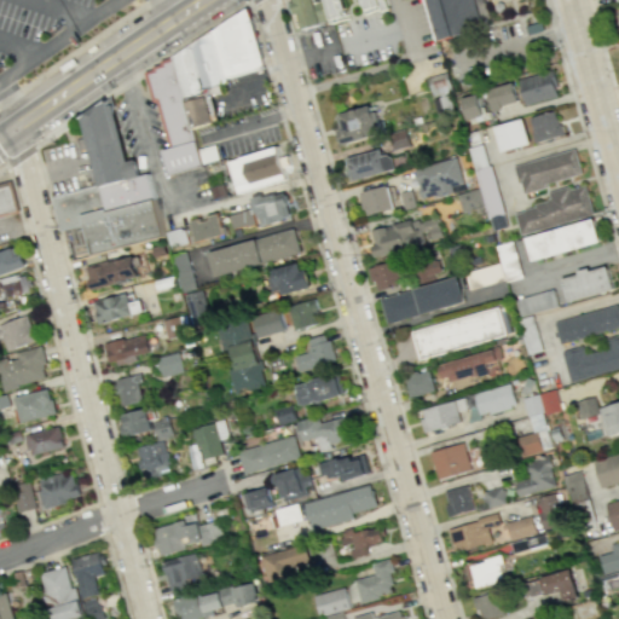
[(320,24),(320,23),(330,19),(324,0),(288,0),(291,13),(289,13),(295,32),(320,24)]
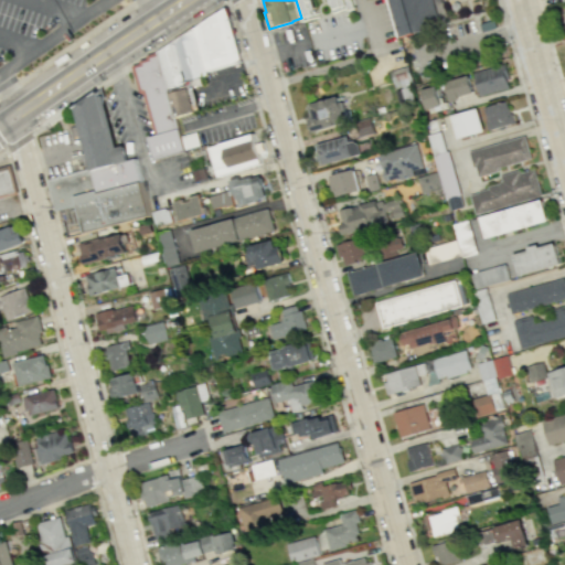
[(319,17),(317,12),(315,12),(315,10),(316,9),(312,0),(328,0),(330,6),(331,4),(332,8),(330,9),(331,13),(347,9),(348,10),(354,9),(351,0),(296,0),(301,18),(302,22),(319,17)]
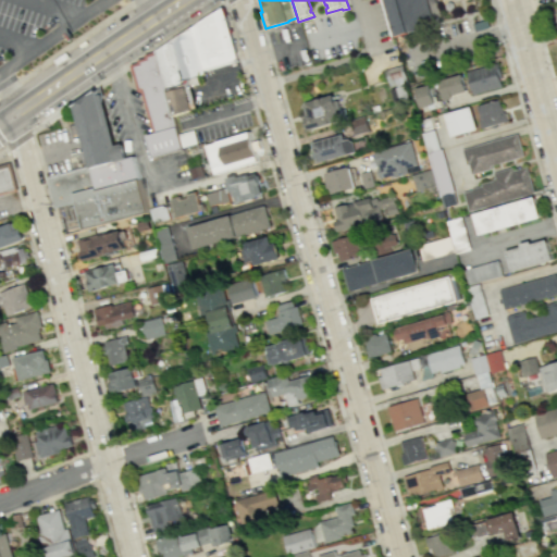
[(426,0),(434,25),(393,37),(382,0),(426,0)]
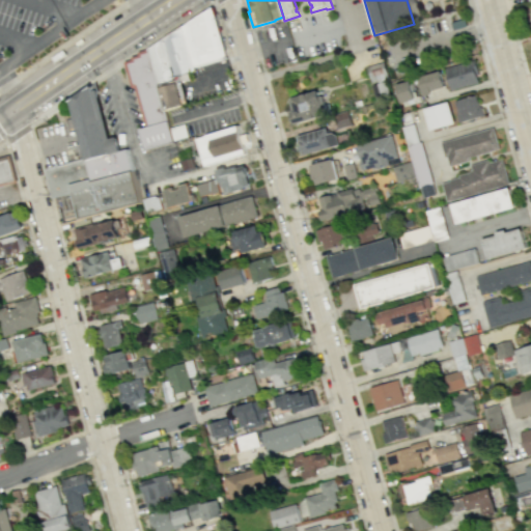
[(226,57),(212,6),(182,25),(194,67),(226,57)]
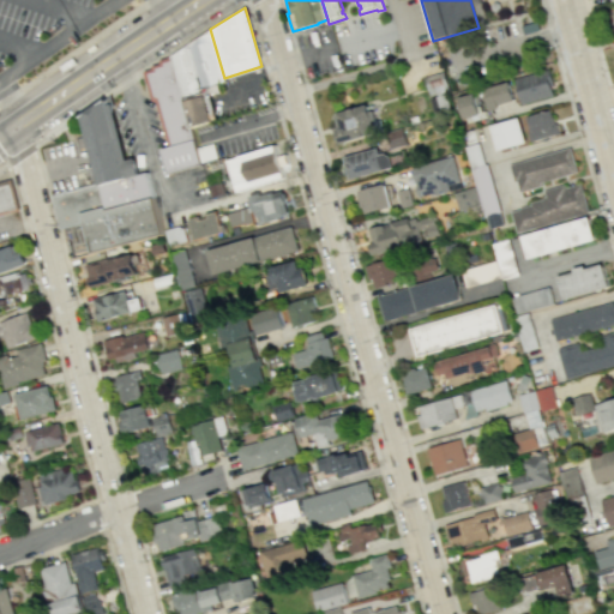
[(191,128),(169,58),(210,29),(224,78),(226,80),(220,83),(222,92),(211,96),(218,120),(191,128)]
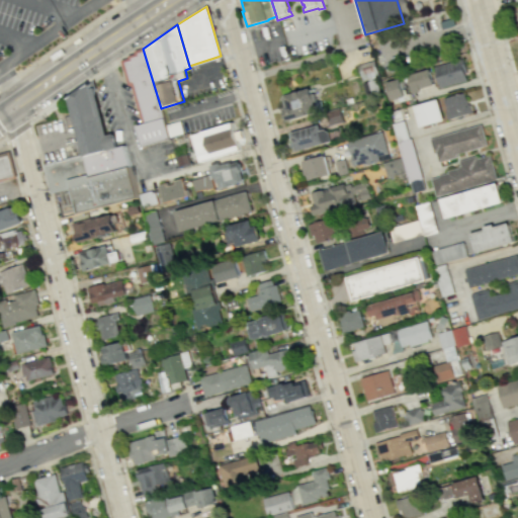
[(144,123),(132,84),(128,85),(121,61),(128,59),(127,57),(136,54),(135,52),(143,49),(161,108),(166,124),(180,119),(184,134),(170,138),(142,146),(136,125),(144,123)]
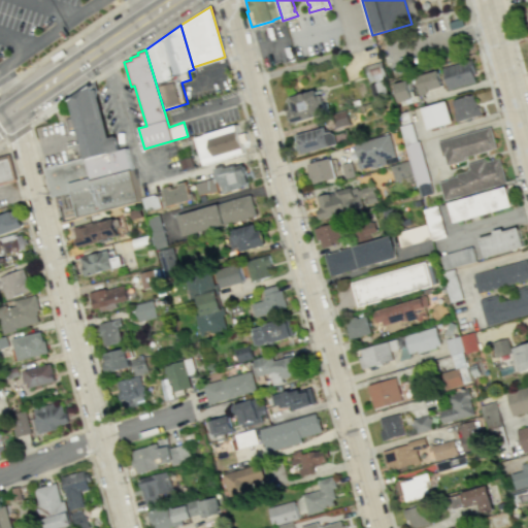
[(449,90),(476,81),(471,60),(442,68),(449,90)]
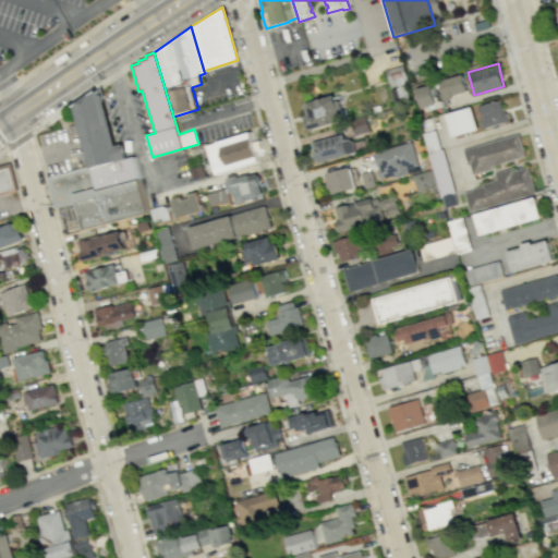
[(385,70),(390,87),(407,83),(401,65),(385,70)]
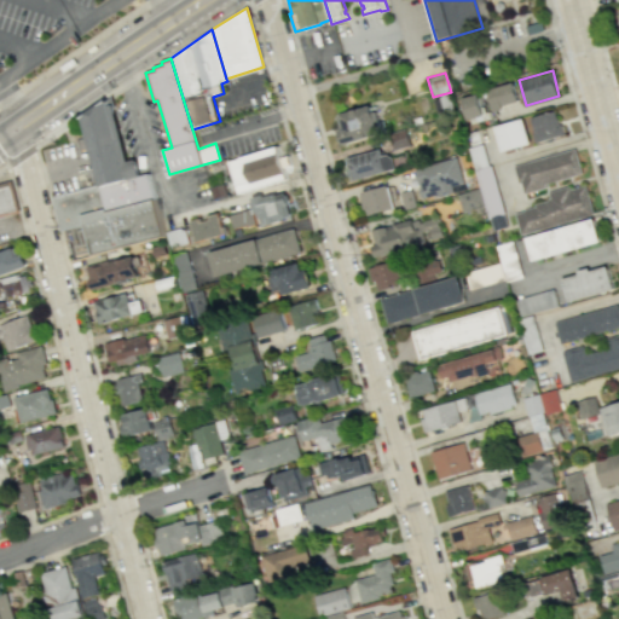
[(489,88),(493,109),(518,104),(514,82),(489,88)]
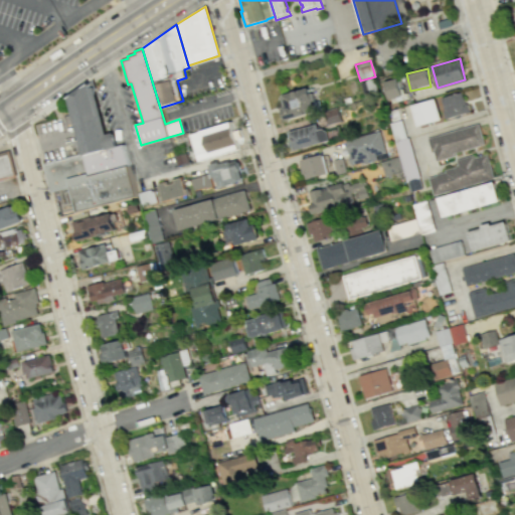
[(401,96),(399,78),(385,80),(388,99),(401,96)]
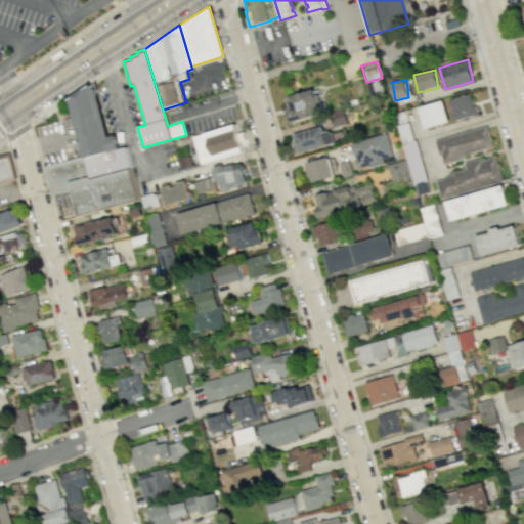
[(84,156),(74,116),(69,98),(94,82),(108,135),(116,134),(119,148),(85,158),(84,156)]
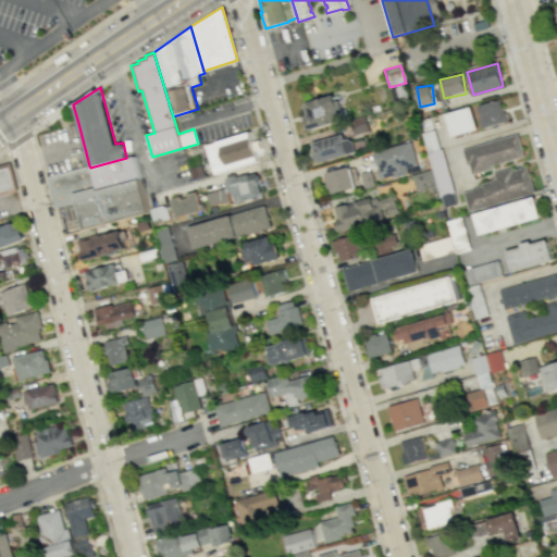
[(308,130),(344,121),(337,95),(302,102),(308,130)]
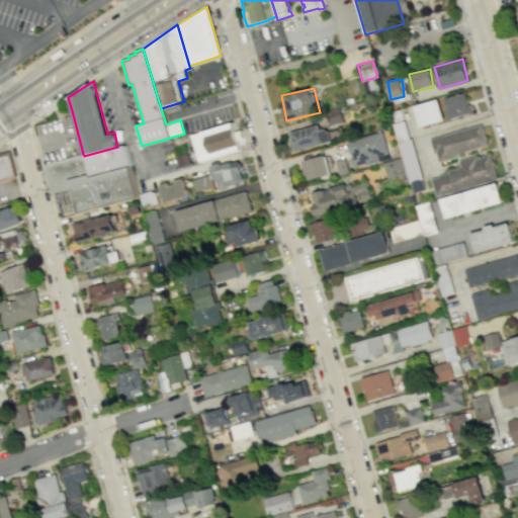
[(471,113),(465,92),(442,98),(448,119),(471,113)]
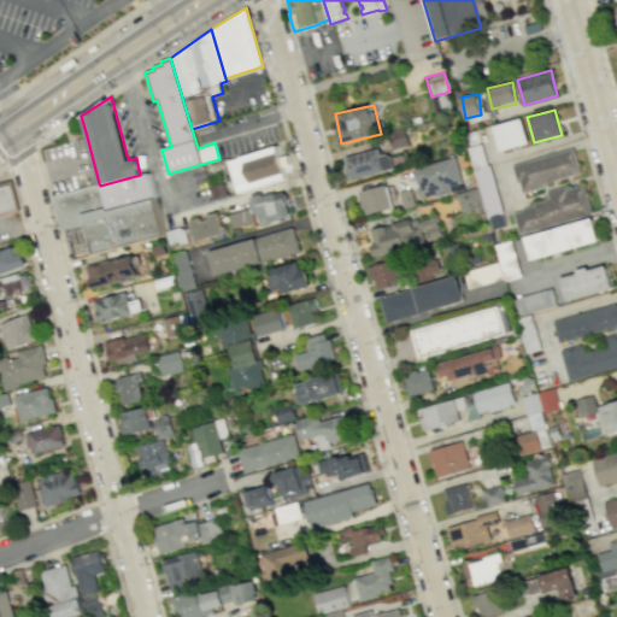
[(529,144),(521,118),(493,125),(500,152),(529,144)]
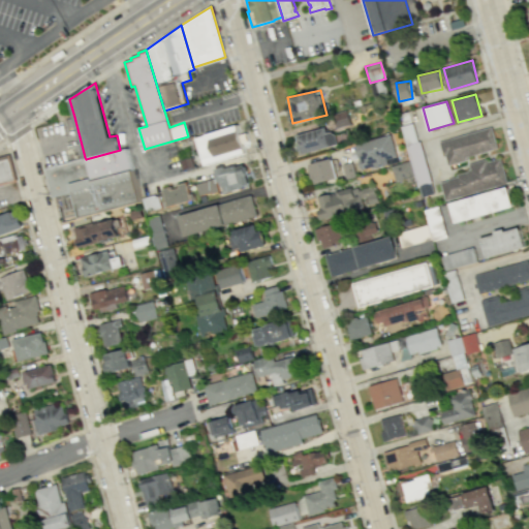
[(415,123),(402,126),(418,195),(432,192),(415,123)]
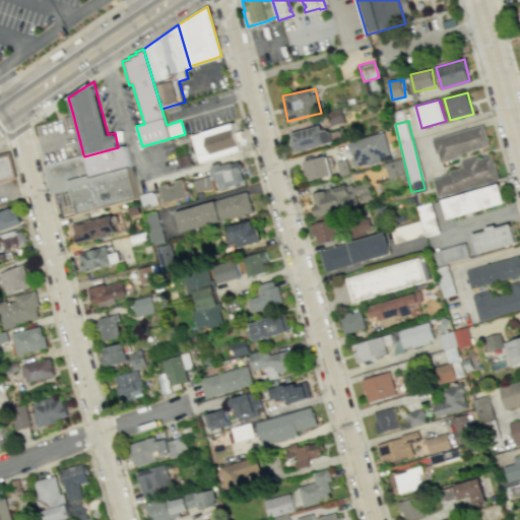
[(192,134),(200,163),(241,150),(232,122),(192,134)]
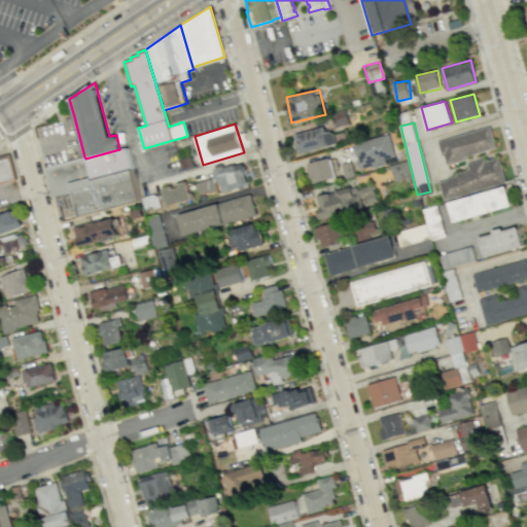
[(495,149),(490,128),(438,140),(444,162),(495,149)]
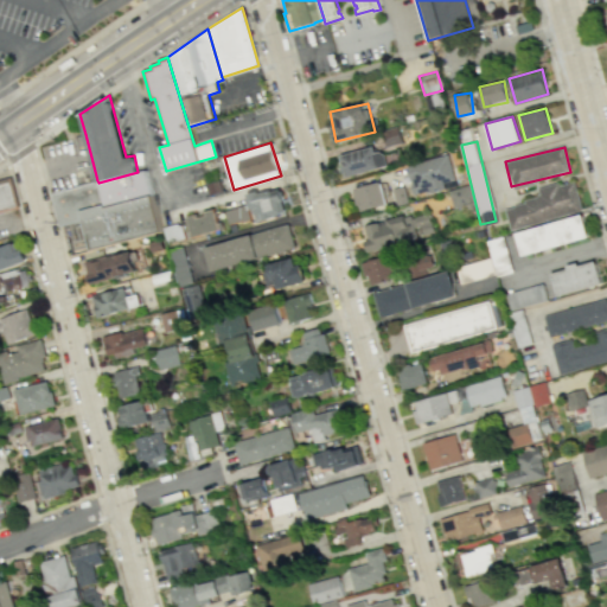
[(375,153),(374,148),(340,153),(344,176),(388,167),(385,151),(375,153)]
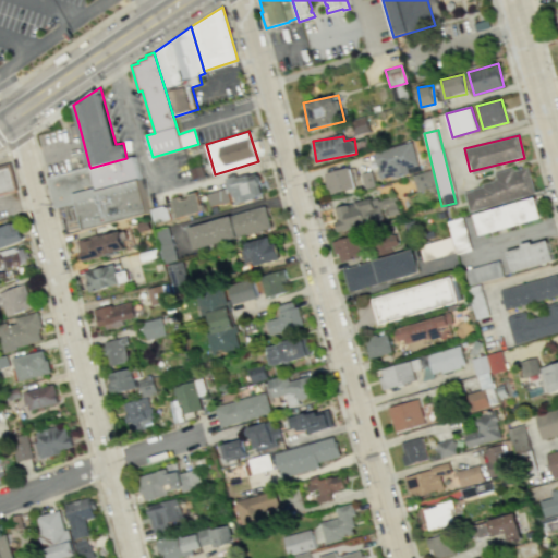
[(374,152),(381,180),(420,169),(412,142),(374,152)]
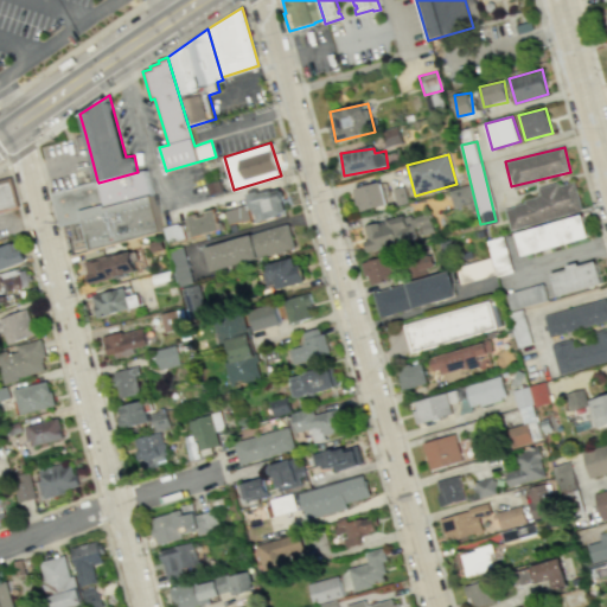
[(161,230),(157,213),(145,170),(138,172),(98,183),(97,180),(51,192),(59,225),(81,219),(89,251),(161,230)]
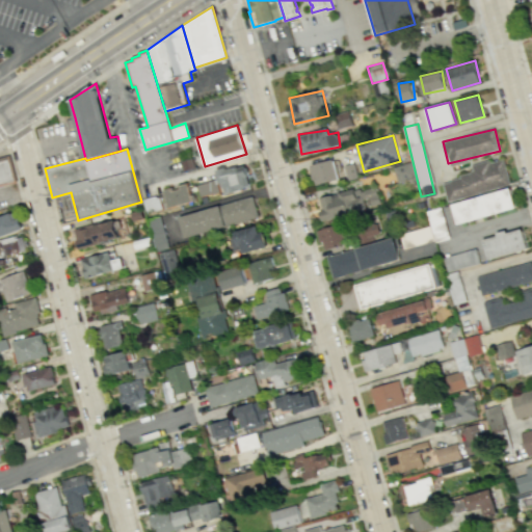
[(16,182),(8,155),(0,156),(0,185),(15,182),(16,182)]
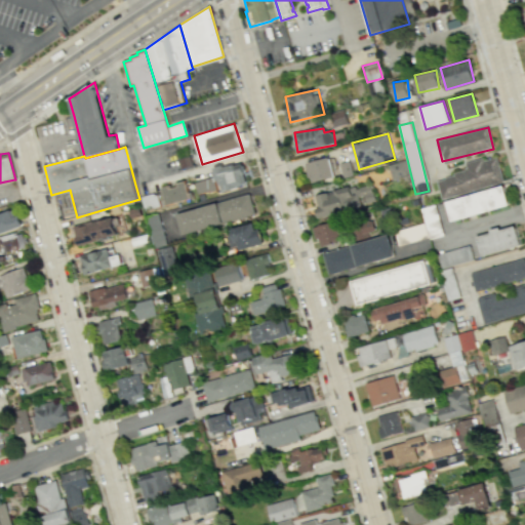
[(441,198),(503,183),(496,156),(465,163),(467,171),(437,178),(441,198)]
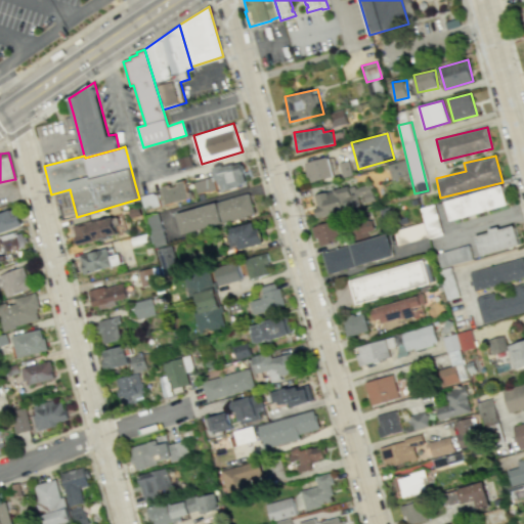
[(304,162),(307,182),(332,177),(329,158),(304,162)]
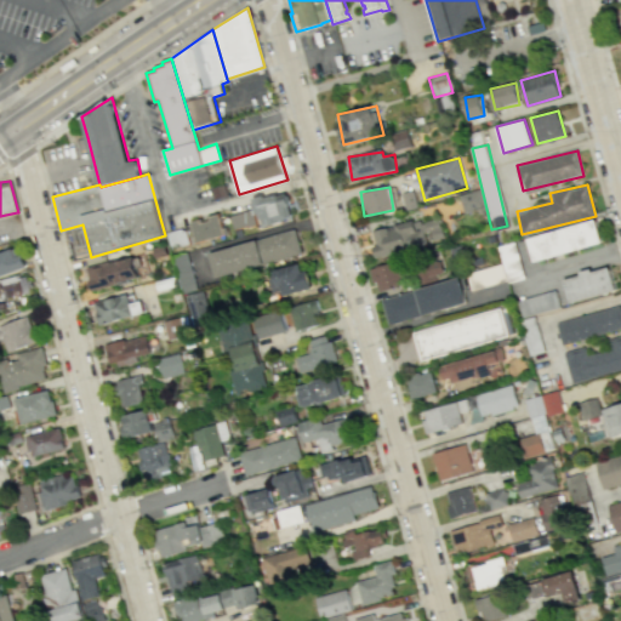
[(485,208),(479,189),(459,195),(465,214),(485,208)]
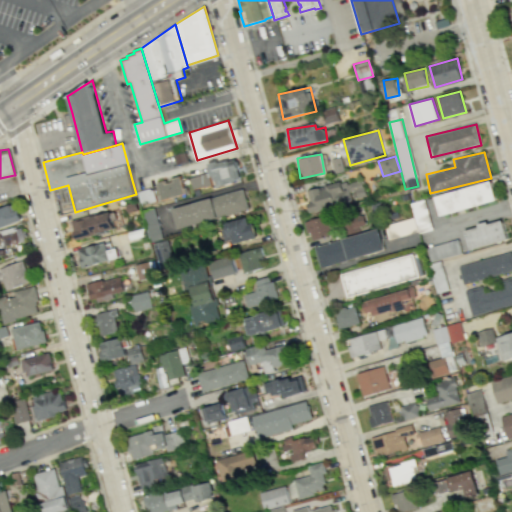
[(215,187),(241,180),(236,158),(209,165),(215,187)]
